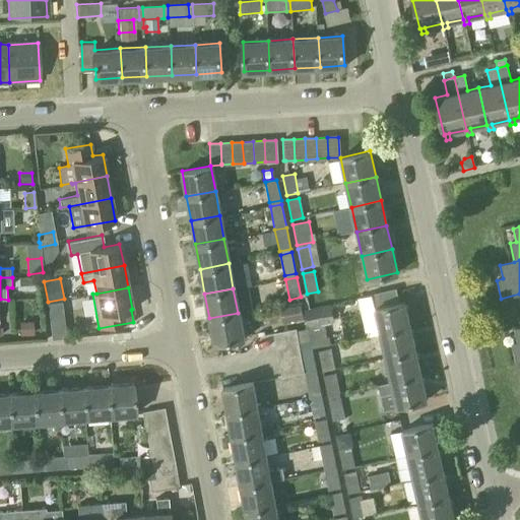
[(373,308),(379,334),(409,327),(403,301),(373,308)]
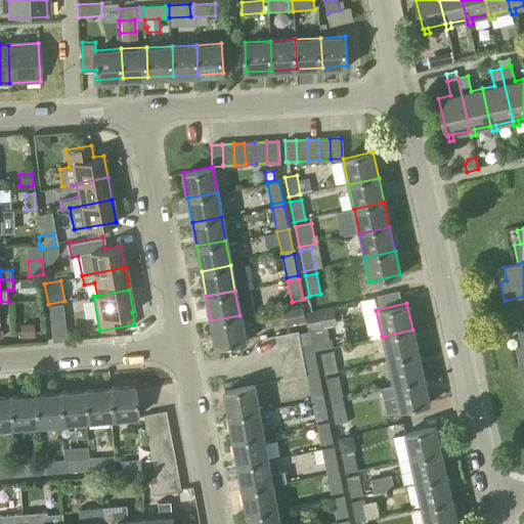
[(302,307),(292,309),(295,323),(305,321),(302,307)]
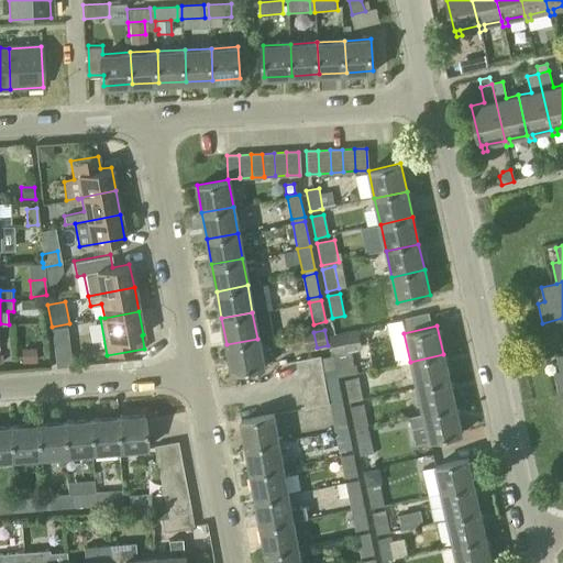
[(329,337),(332,353),(362,346),(359,330),(329,337)]
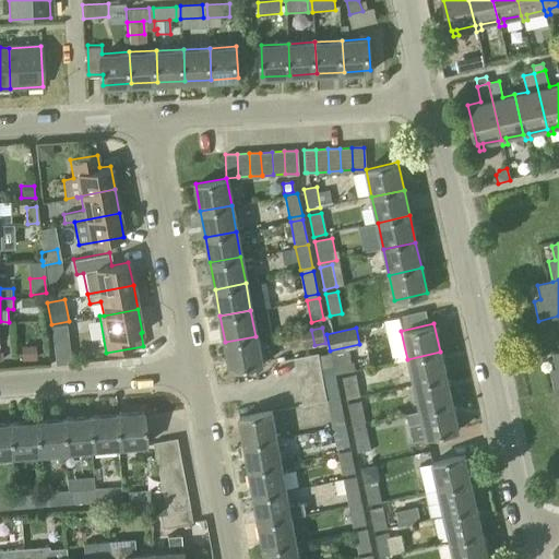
[(260,363),(256,336),(225,342),(229,368),(260,363)]
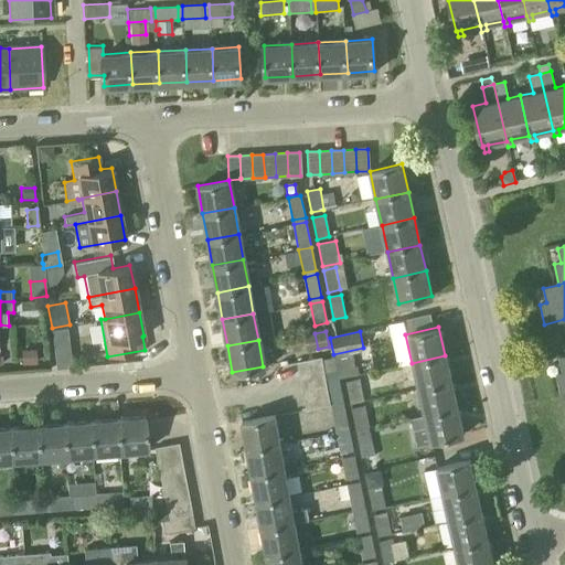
[(33,351),(22,351),(22,365),(34,365),(33,351)]
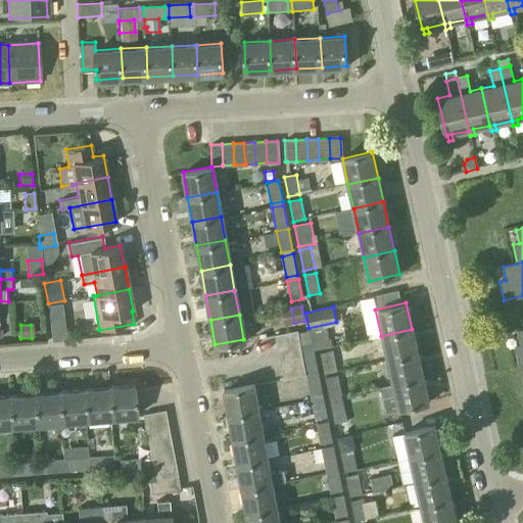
[(303,332),(306,343),(313,342),(314,350),(325,348),(321,328),(303,332)]
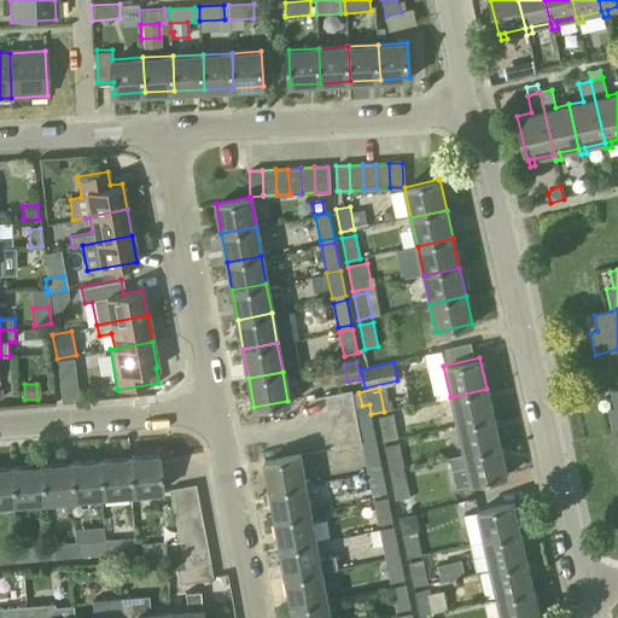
[(487,389),(450,397),(456,425),(493,417),(487,389)]
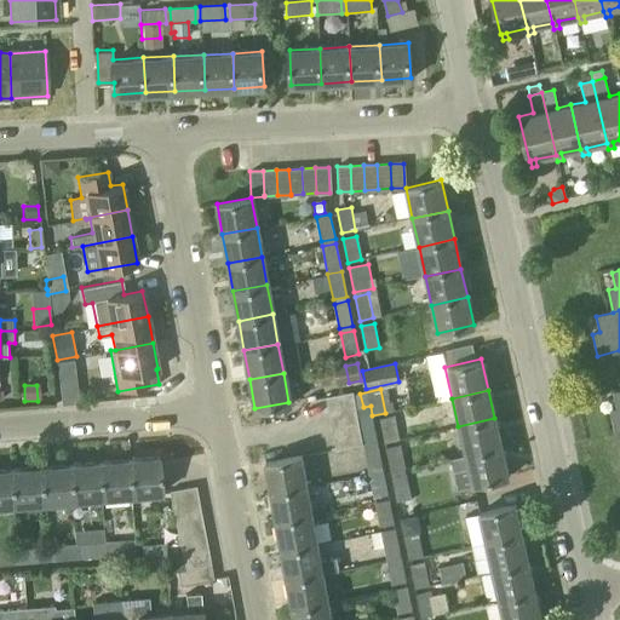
[(615,432),(619,431),(619,390),(613,392),(616,409),(609,411),(615,432)]
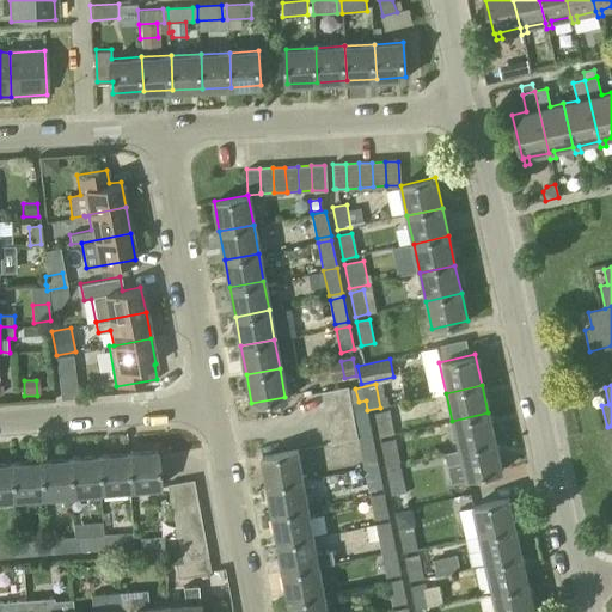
[(320,391),(323,407),(349,402),(346,386),(320,391)]
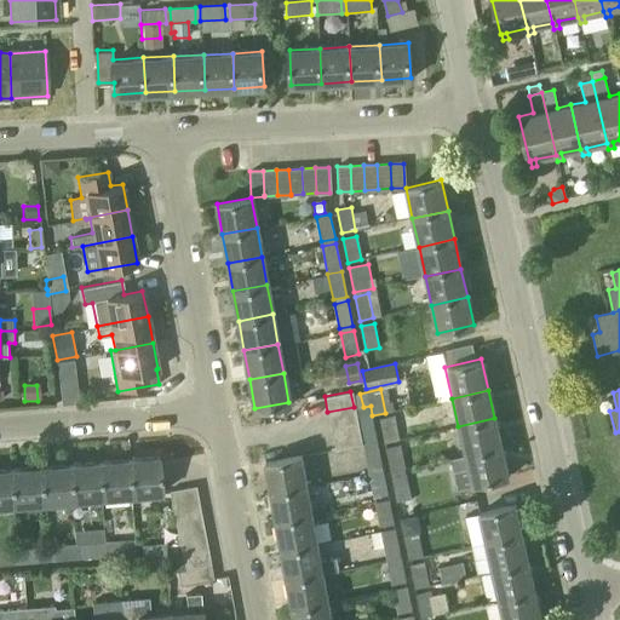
[(360,443),(363,443),(377,440),(372,415),(371,406),(363,407),(354,408),(356,419),(359,432),(360,443)]
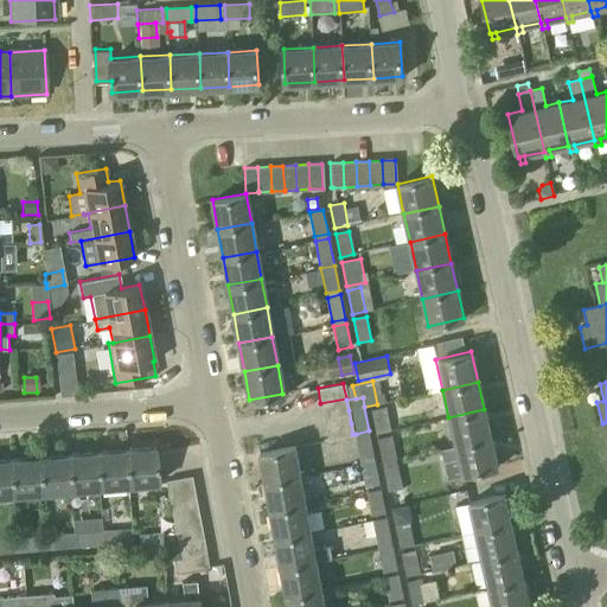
[(346,398),(320,403),(323,415),(349,410),(346,400),(346,398)]
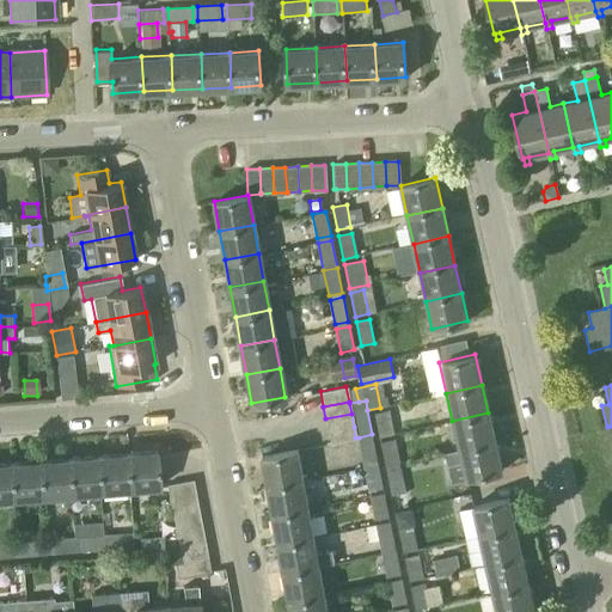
[(374,414),(380,438),(393,434),(389,411),(374,414)]
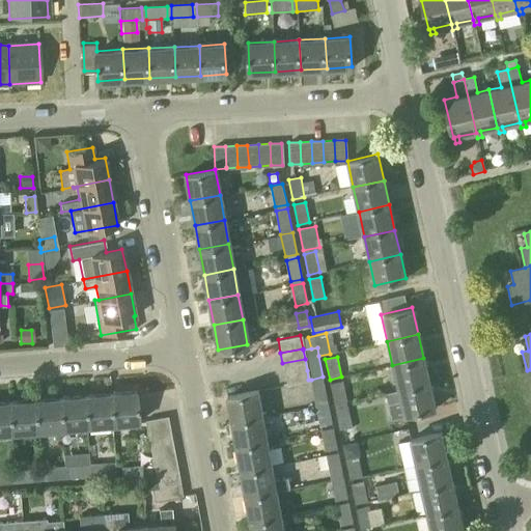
[(429,383),(423,358),(392,365),(398,389),(429,383)]
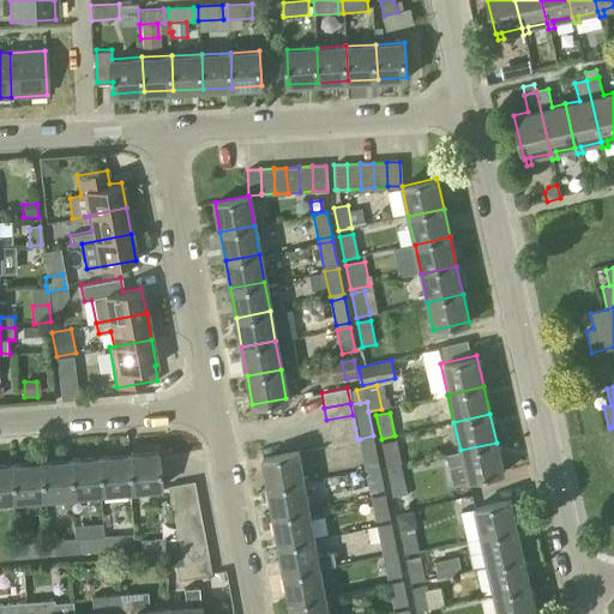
[(326,420),(329,433),(355,428),(353,415),(326,420)]
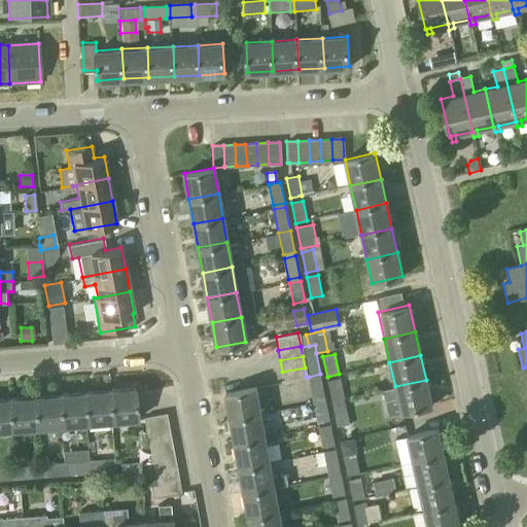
[(306,377),(305,367),(282,372),(284,381),(306,377)]
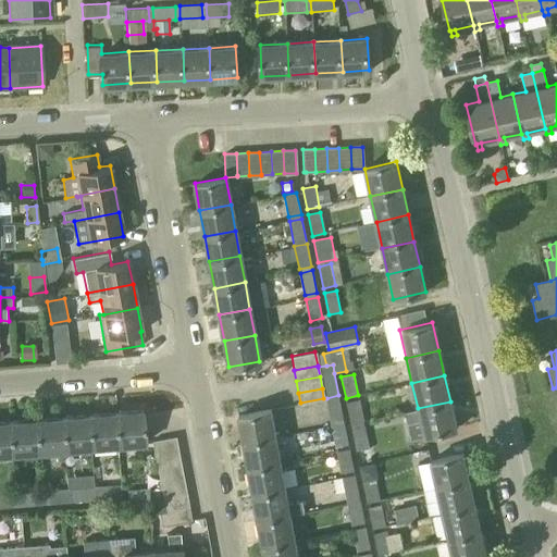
[(326,398),(332,425),(345,423),(338,395),(326,398)]
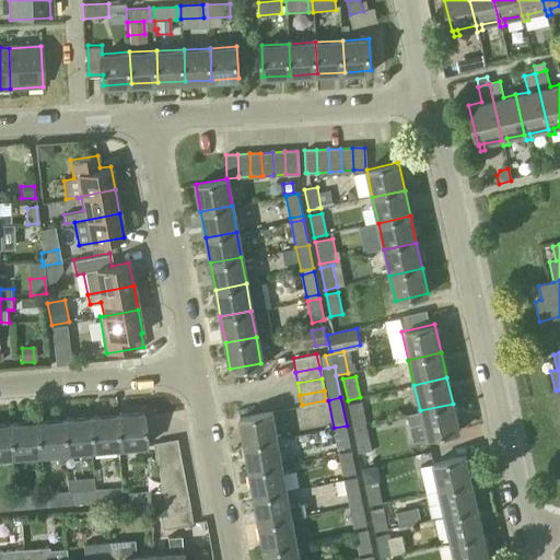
[(348,405),(353,427),(365,423),(361,403),(348,405)]
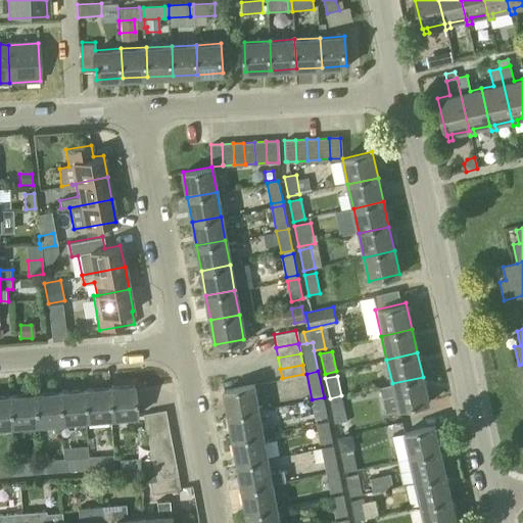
[(428,401),(423,377),(392,383),(378,386),(381,397),(394,394),(397,409),(428,401)]
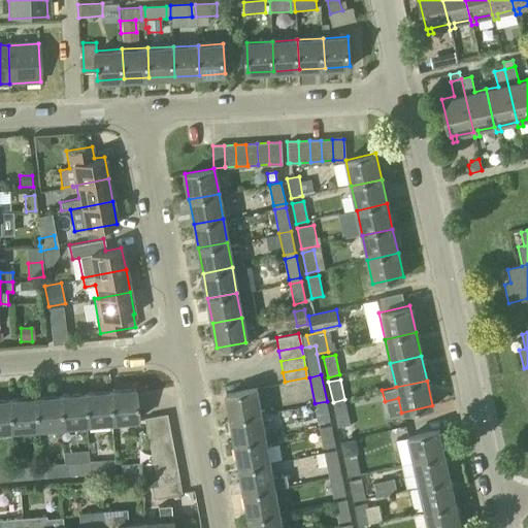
[(226,393),(230,419),(259,414),(255,388),(226,393)]
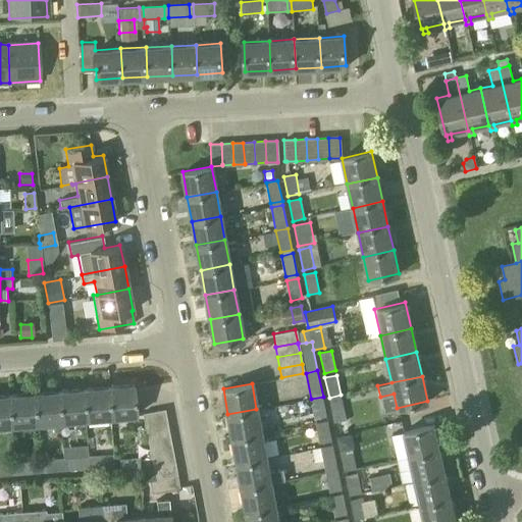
[(107,386),(110,416),(135,414),(132,384),(107,386)]
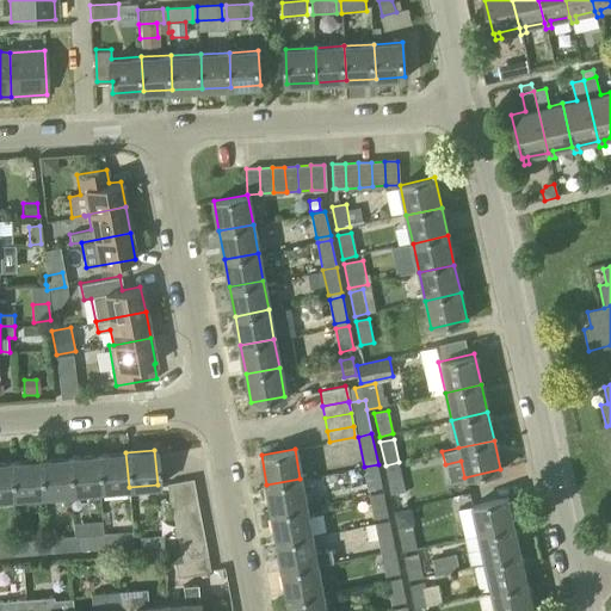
[(125,452),(97,455),(100,491),(129,487),(125,452)]
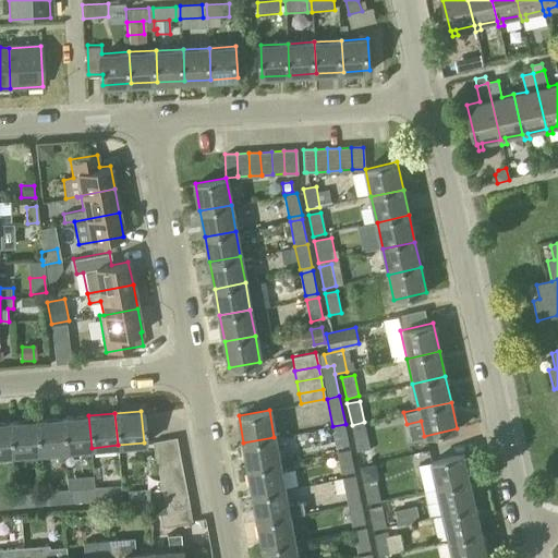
[(92,448),(88,415),(61,417),(64,450),(92,448)]
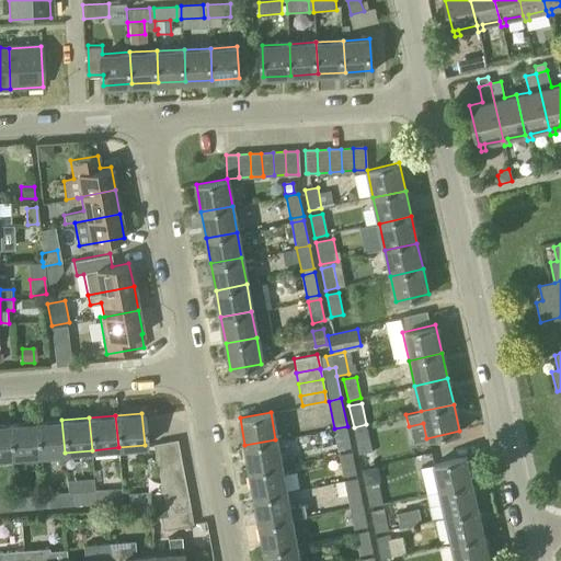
[(33,423),(36,455),(65,453),(61,420),(33,423)]
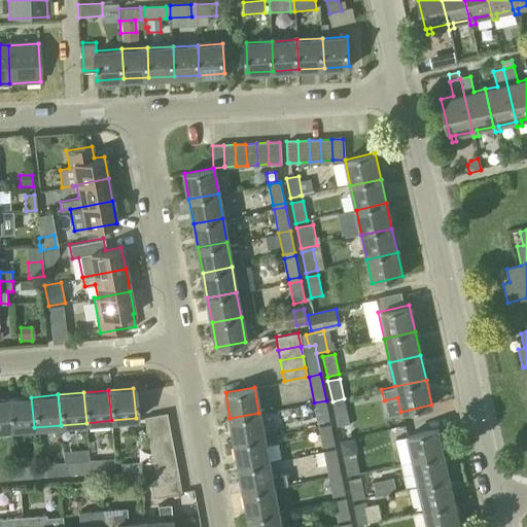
[(34,427),(31,397),(8,399),(11,429),(34,427)]
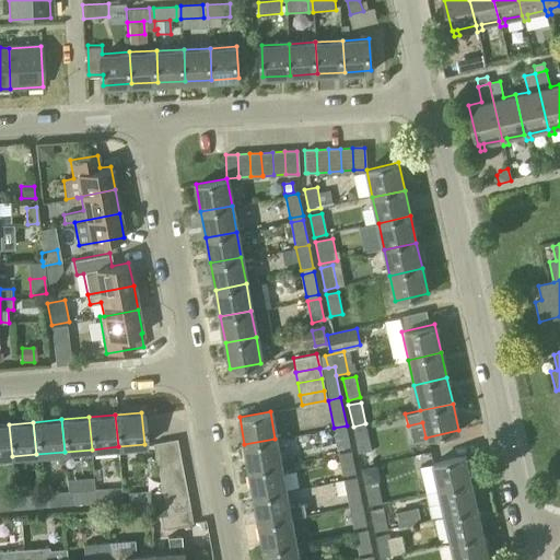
[(0,424),(0,457),(12,456),(9,424),(0,424)]
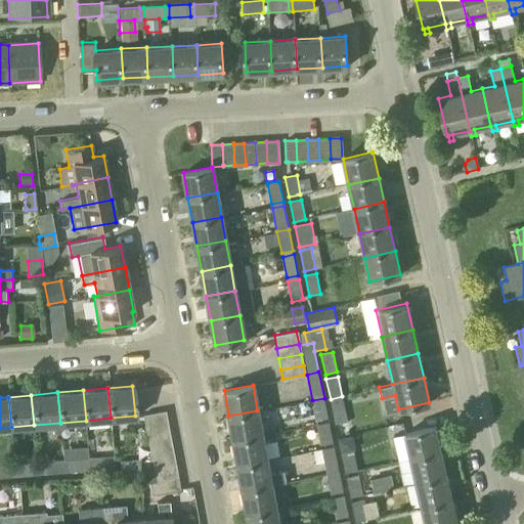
[(324,398),(312,400),(316,421),(329,418),(324,398)]
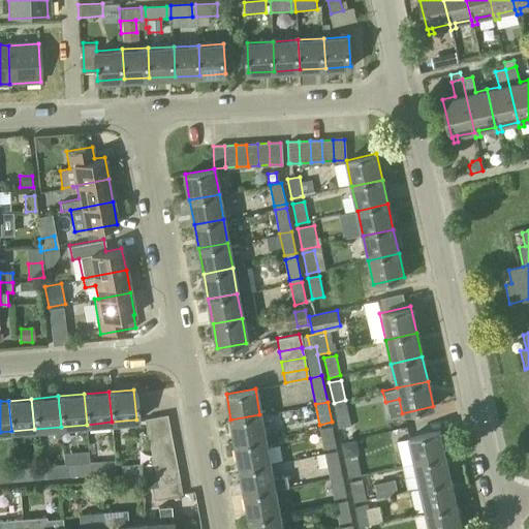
[(335,408),(339,429),(351,426),(346,405),(335,408)]
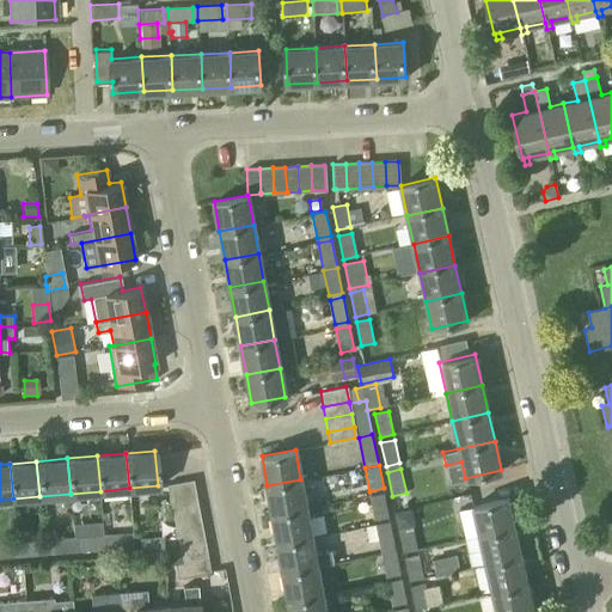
[(166,484),(169,497),(195,493),(193,479),(166,484)]
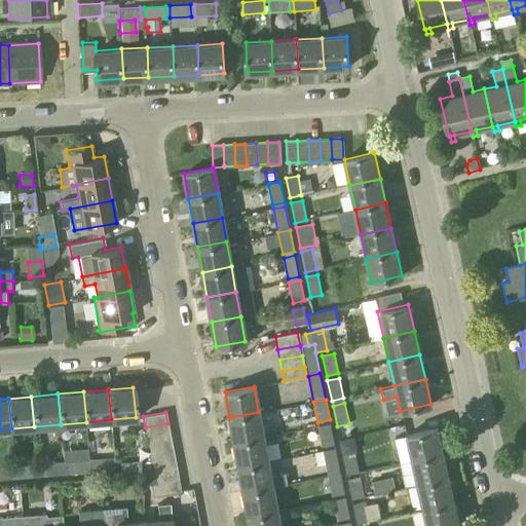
[(263,436),(258,412),(229,417),(233,441),(263,436)]
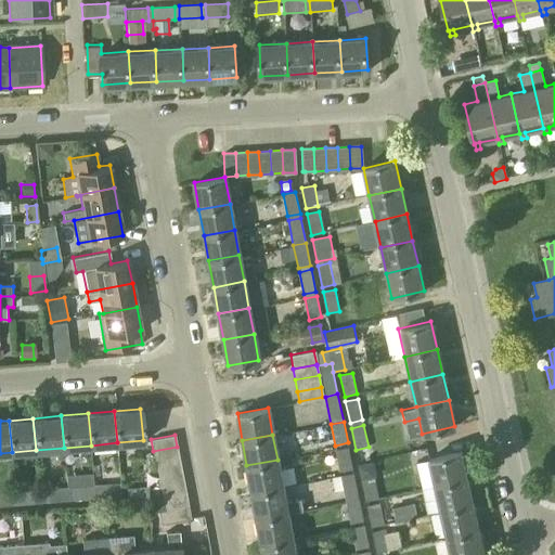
[(177,447),(153,451),(155,463),(179,457),(177,447)]
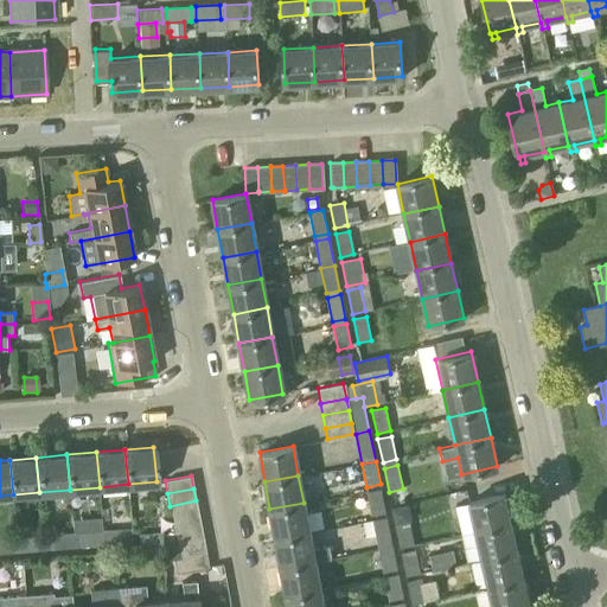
[(368,492),(372,516),(385,513),(381,489),(368,492)]
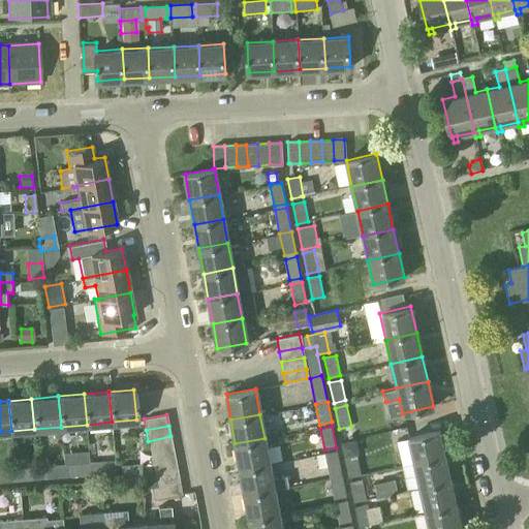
[(407,438),(413,464),(445,457),(439,431),(407,438)]
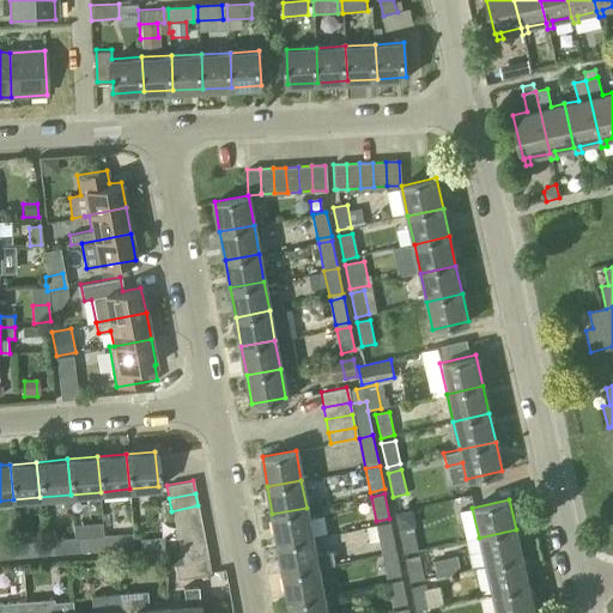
[(171,511),(174,523),(200,519),(198,505),(171,511)]
